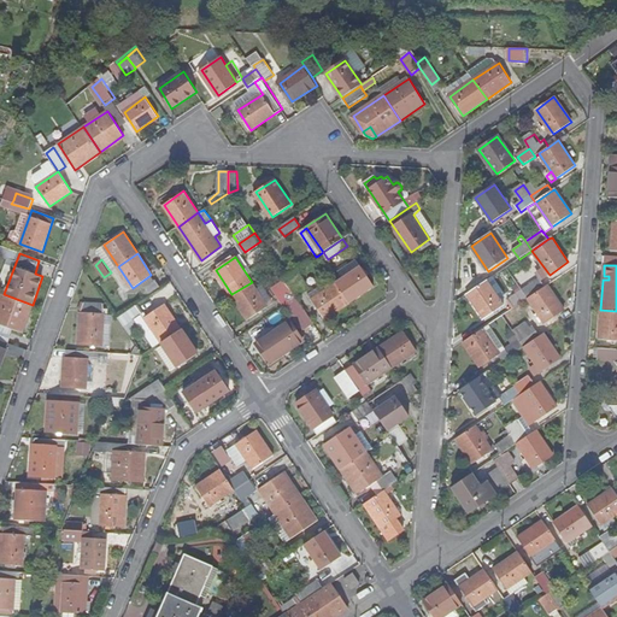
[(363,266),(338,283),(350,301),(375,285),(363,266)]
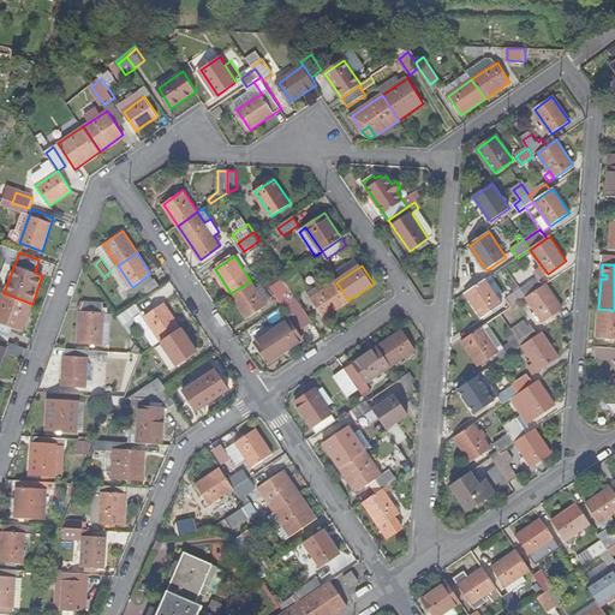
[(521,290),(526,298),(543,286),(537,278),(521,290)]
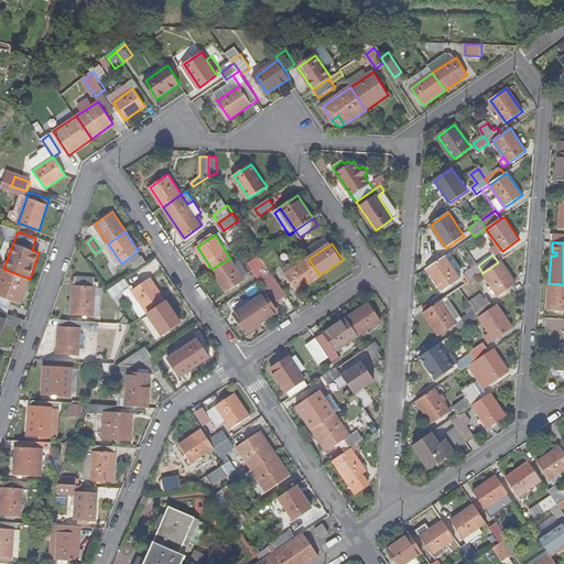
[(143,256),(131,264),(134,270),(147,262),(143,256)]
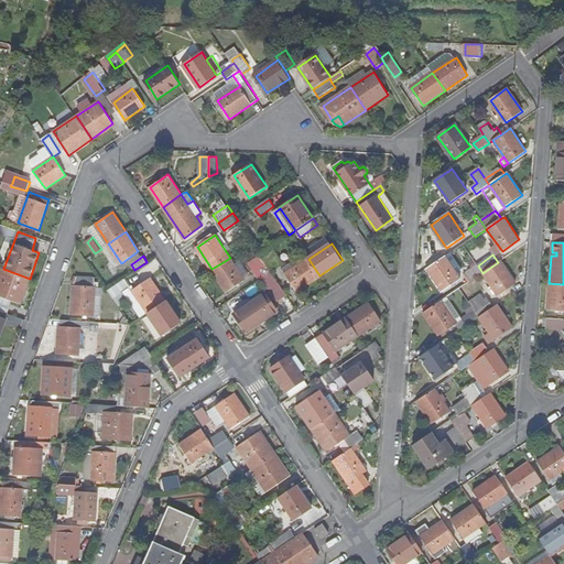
[(445,257),(427,269),(444,292),(461,279),(445,257)]
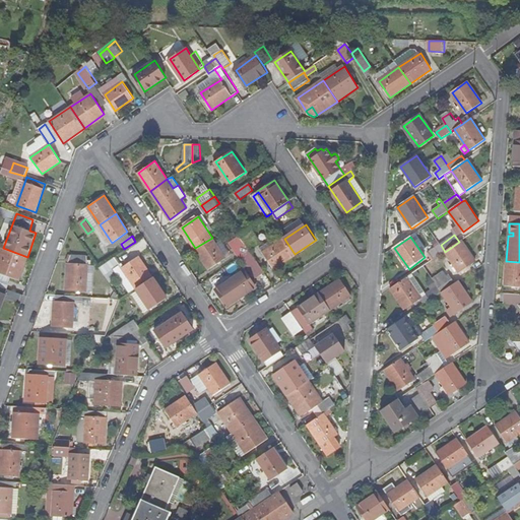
[(225,257),(212,238),(195,248),(209,268),(225,257)]
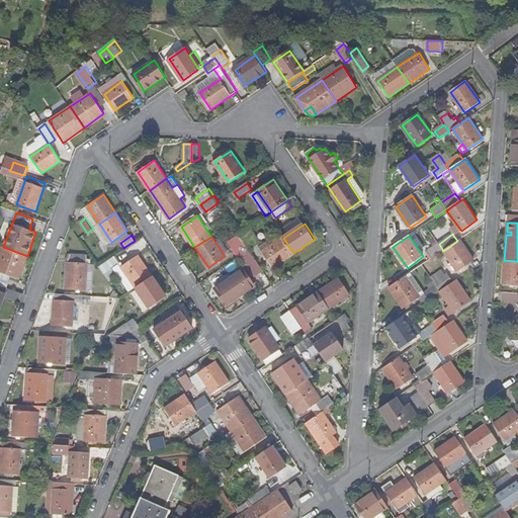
[(273,267),(293,253),(283,238),(263,251),(273,267)]
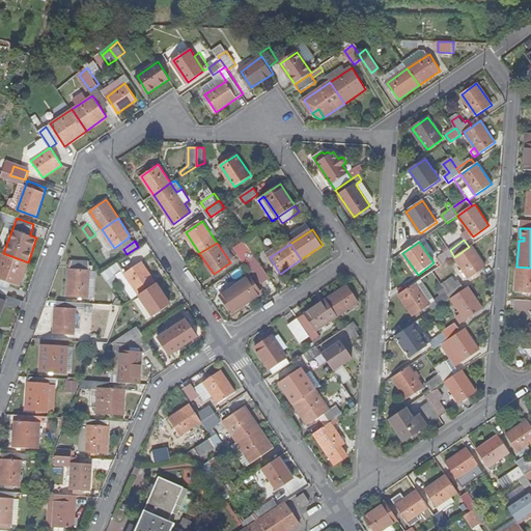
[(469,247),(454,257),(470,278),(485,267),(471,246),(469,247)]
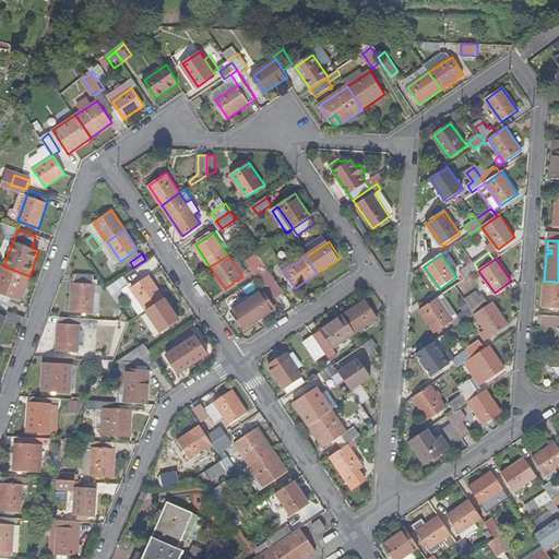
[(270,270),(265,263),(254,271),(259,277),(270,270)]
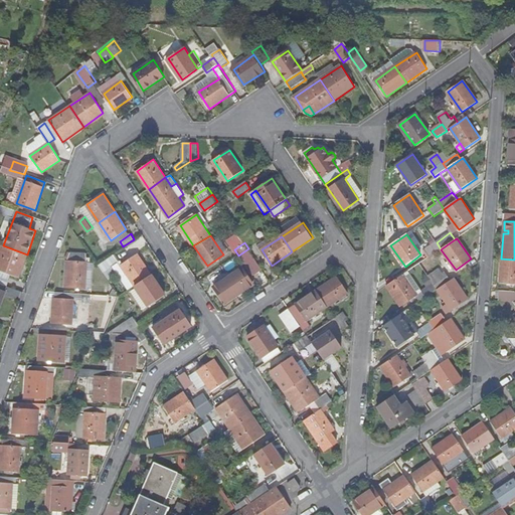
[(441,249),(437,242),(424,251),(430,258),(441,249)]
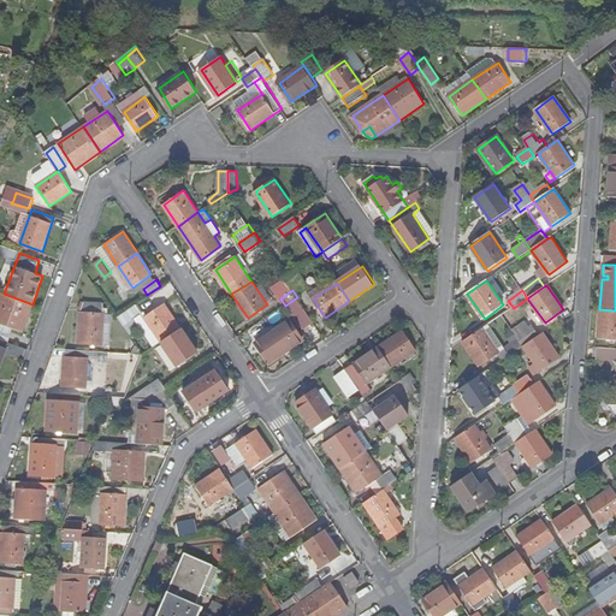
[(33,304),(4,294),(0,303),(0,323),(23,332),(33,304)]
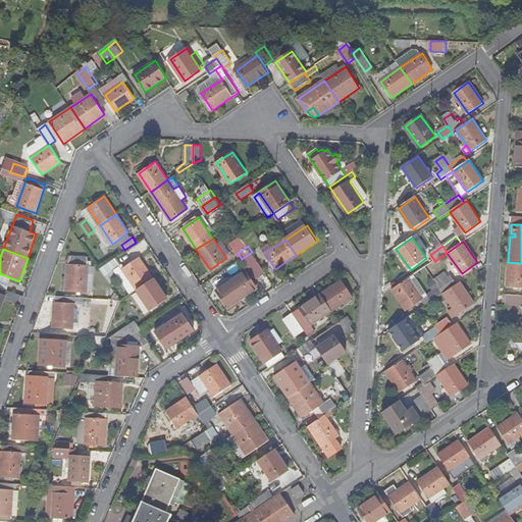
[(258,278),(266,273),(265,271),(252,252),(242,259),(246,266),(249,264),(258,278)]
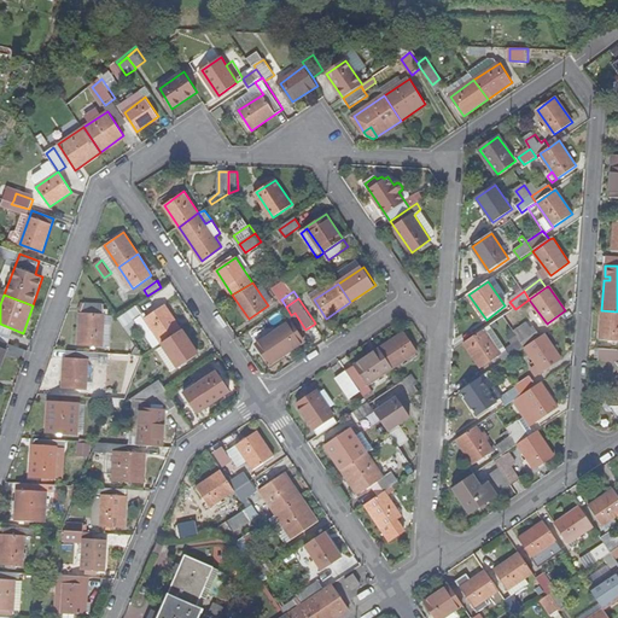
[(104,303),(81,302),(80,343),(104,344),(104,303)]
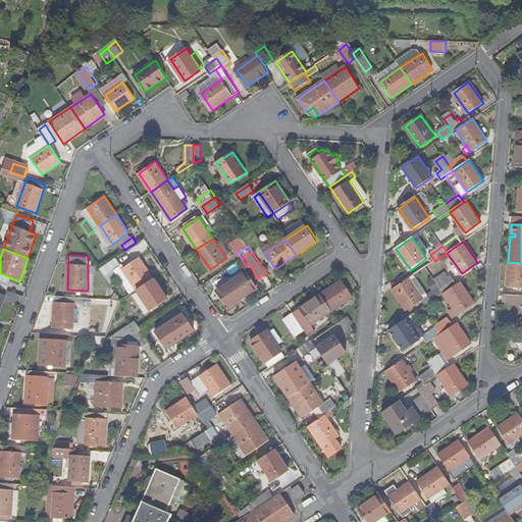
[(140,257),(123,268),(138,290),(154,278),(140,257)]
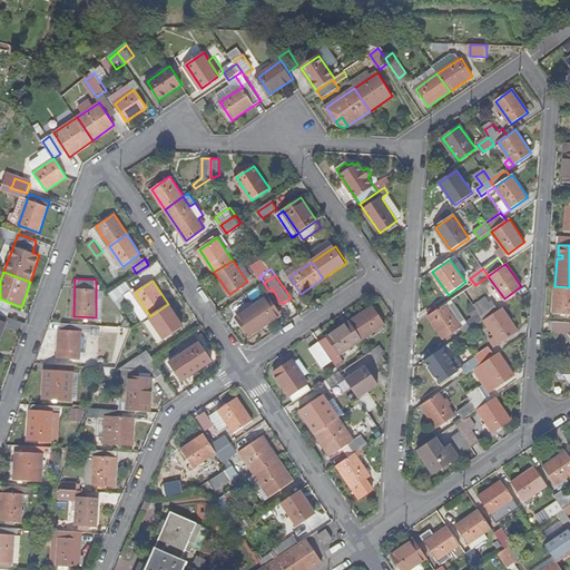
[(127,282),(109,294),(115,303),(126,295),(133,291),(127,282)]
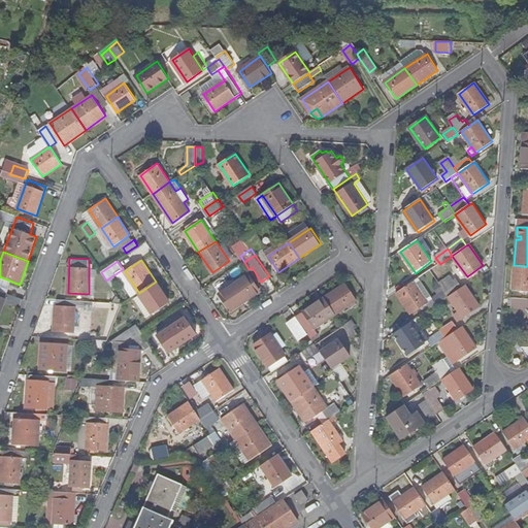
[(527,266),(514,265),(513,291),(527,291),(527,266)]
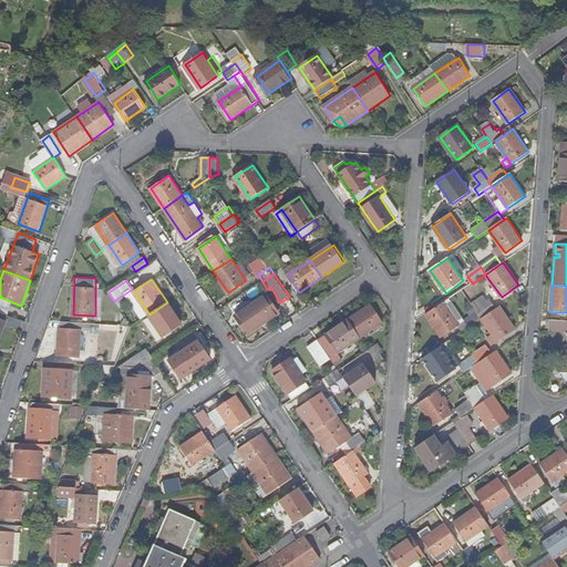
[(142,319),(150,315),(134,291),(132,289),(125,294),(142,319)]
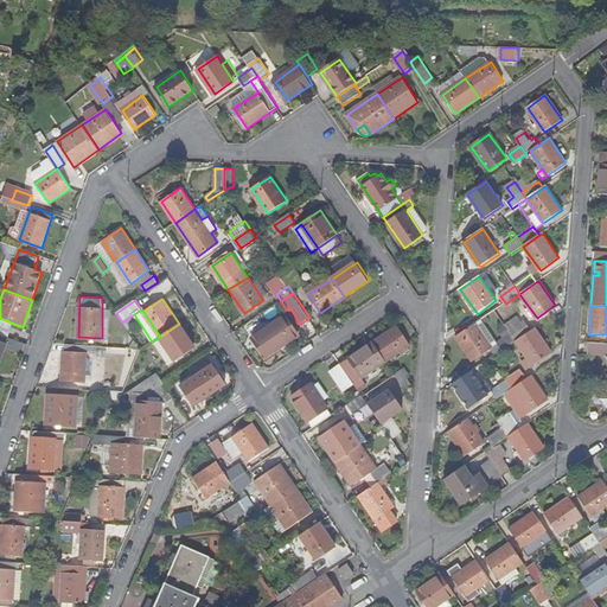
[(268,356),(298,336),(300,334),(286,315),(286,317),(255,337),(268,356)]
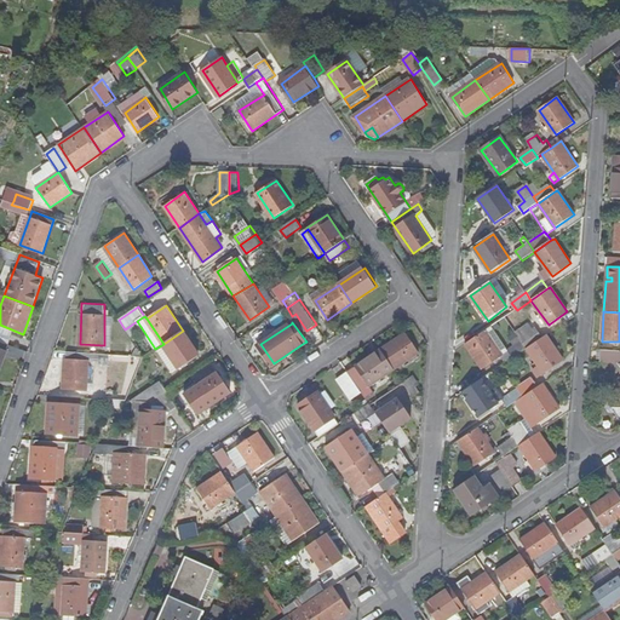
[(528,325),(516,333),(522,342),(526,348),(541,337),(535,329),(533,332),(528,325)]
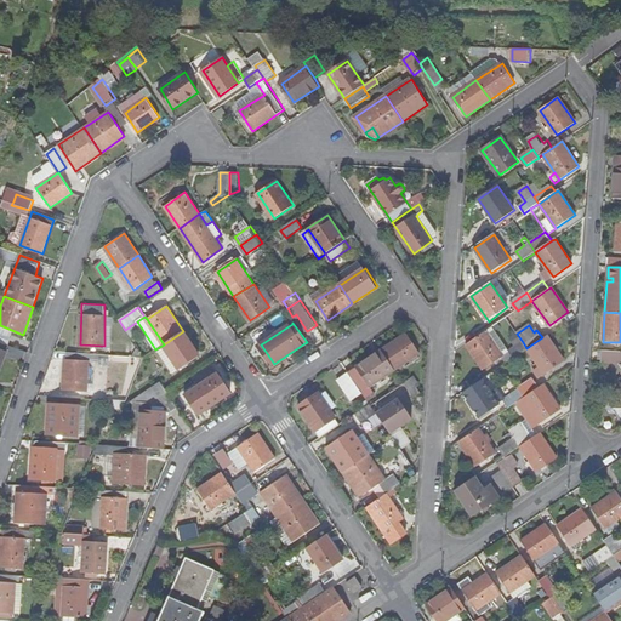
[(199,355),(183,331),(164,345),(181,369),(199,355)]
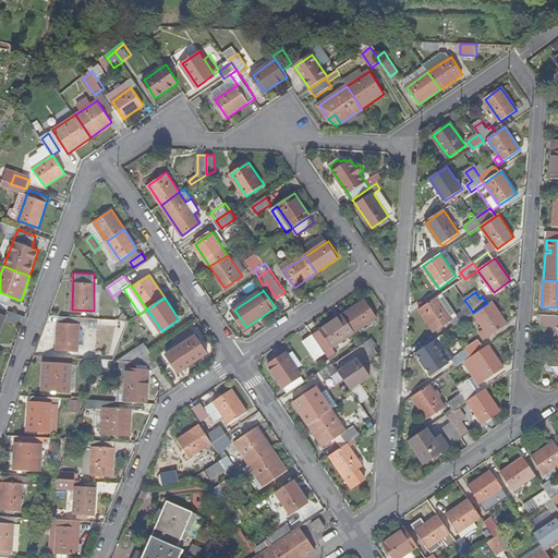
[(453,320),(437,298),(420,310),(435,332),(453,320)]
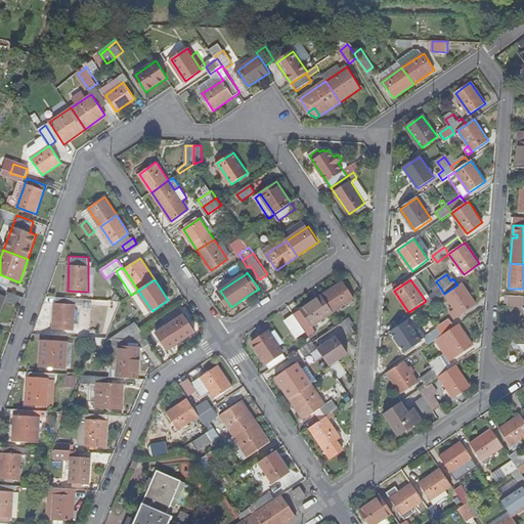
[(0,281),(0,289),(7,292),(9,285),(0,281)]
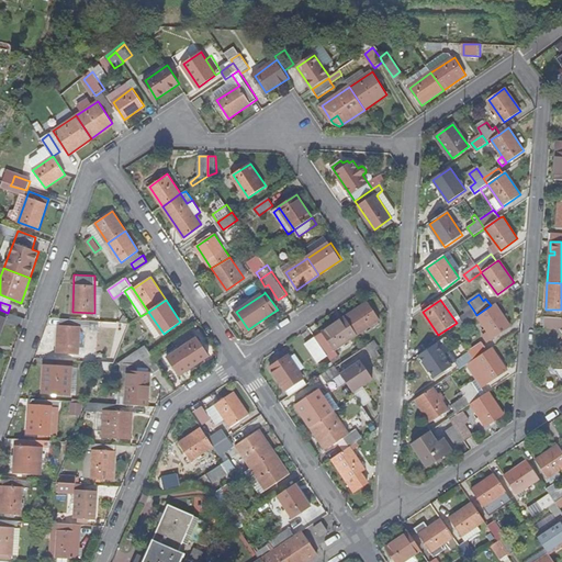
[(368,302),(346,316),(358,334),(373,324),(378,321),(380,319),(368,302)]
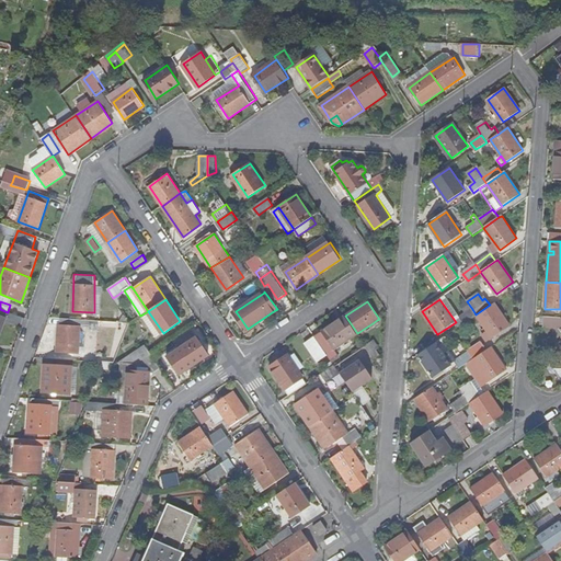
[(510,327),(494,304),(477,316),(493,338),(510,327)]
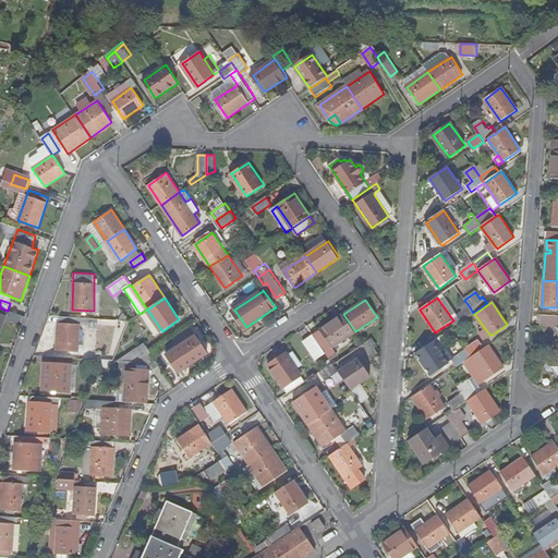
[(461,323),(474,314),(473,313),(470,307),(457,315),(461,323)]
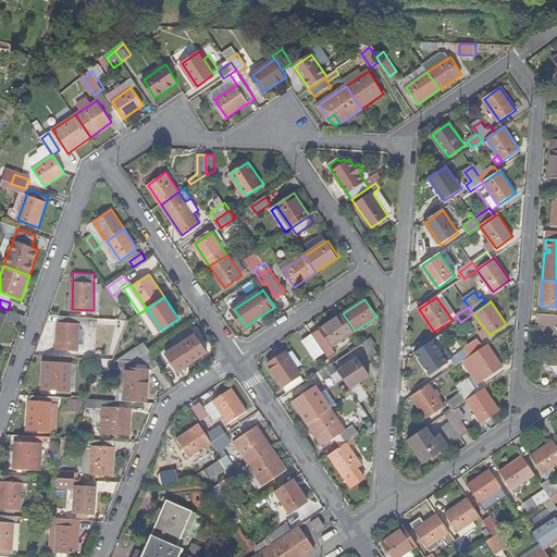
[(343,313),(313,334),(325,351),(330,357),(337,350),(334,346),(355,331),(343,313)]
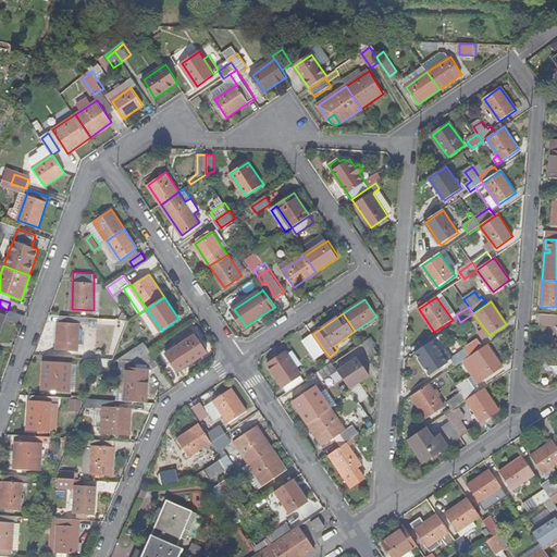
[(556,316),(540,314),(539,325),(556,326),(556,325),(556,316)]
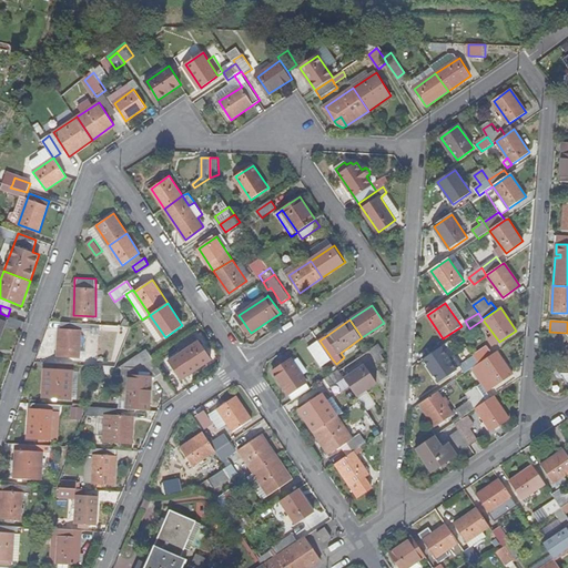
[(90,331),(90,324),(61,322),(61,328),(59,328),(58,356),(80,357),(81,331),(90,331)]
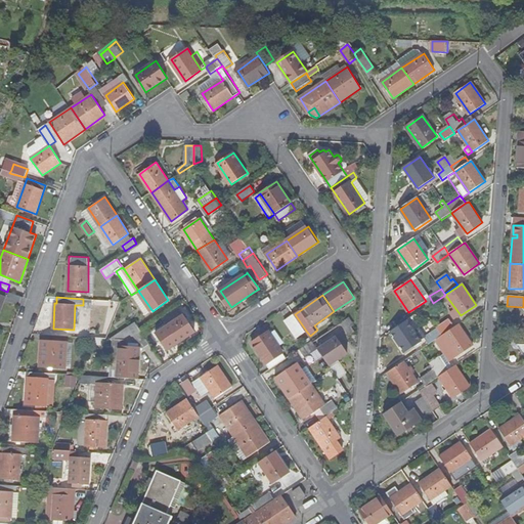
[(523,307),(507,306),(506,313),(513,321),(523,313),(523,307)]
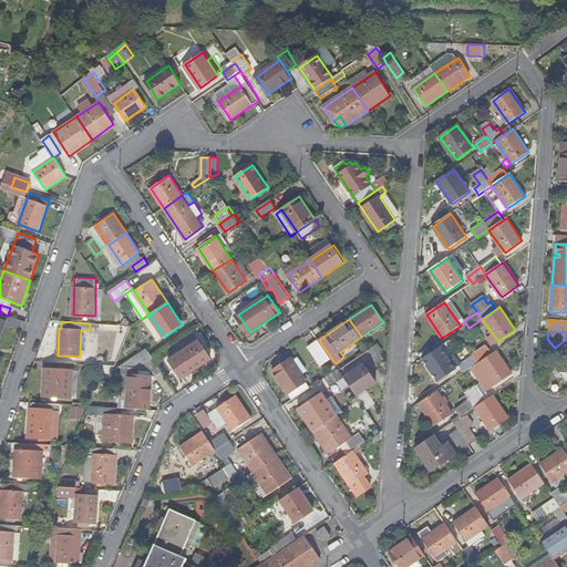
[(177,346),(182,351),(197,341),(193,336),(177,346)]
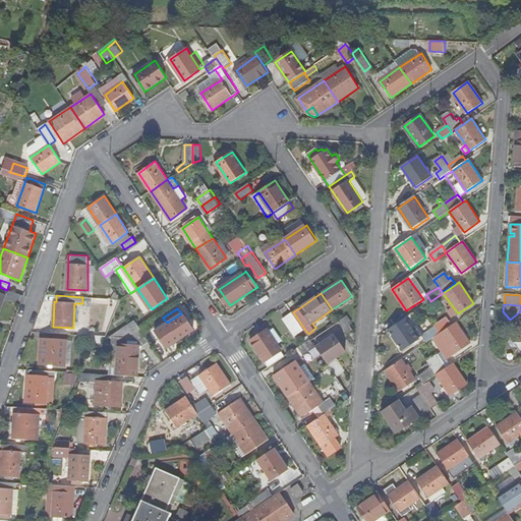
[(181,313),(167,323),(155,331),(167,347),(193,330),(182,312),(181,313)]
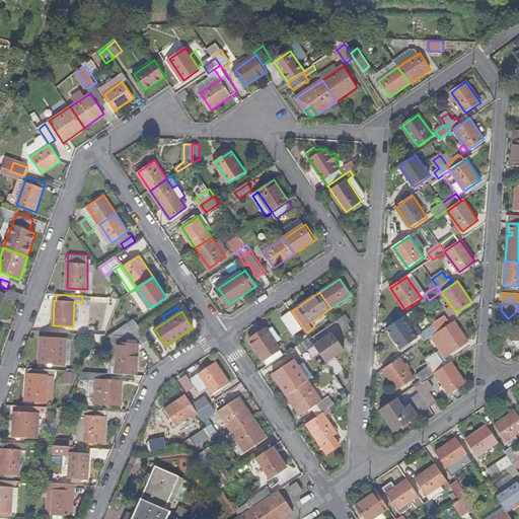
[(303,327),(292,311),(283,317),(294,334),(303,327)]
